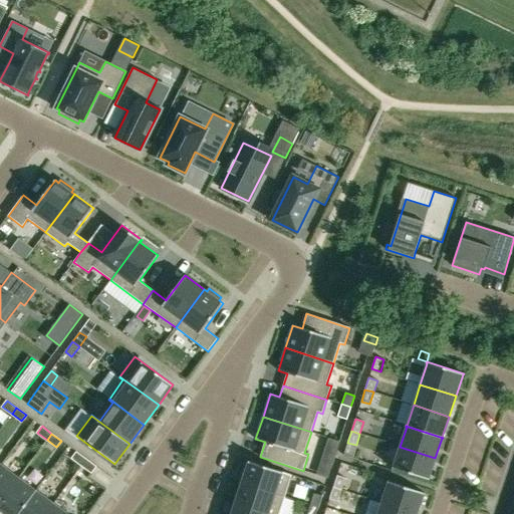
[(430,479),(429,478),(435,458),(400,447),(394,467),(393,467),(392,468),(429,480),(430,479)]
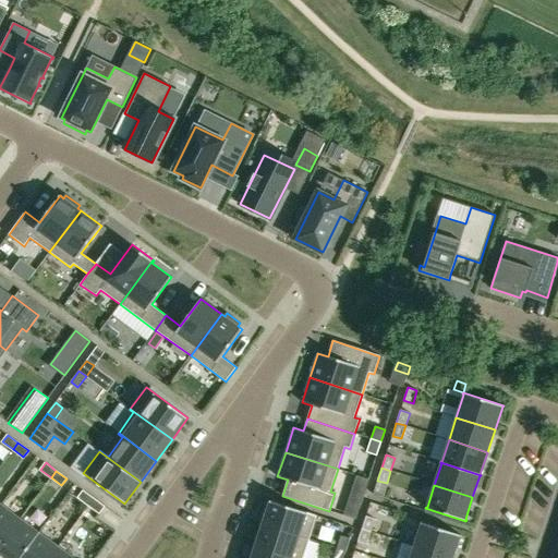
[(77,497),(88,505),(94,498),(83,490),(77,497)]
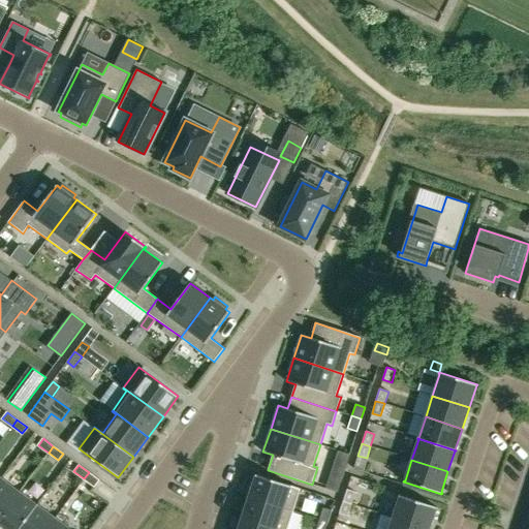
[(94,487),(98,479),(89,472),(84,478),(94,487)]
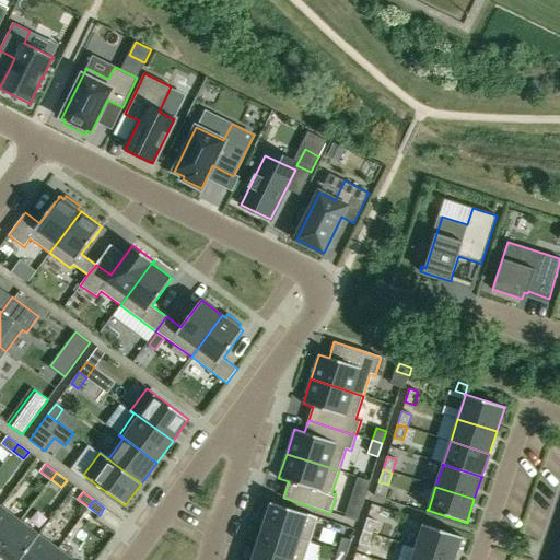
[(270,504),(264,525),(311,540),(318,517),(270,502),(270,504)]
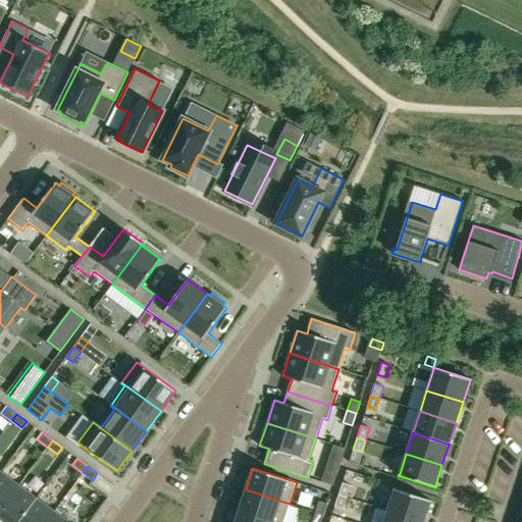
[(333,481),(336,472),(326,468),(323,478),(333,481)]
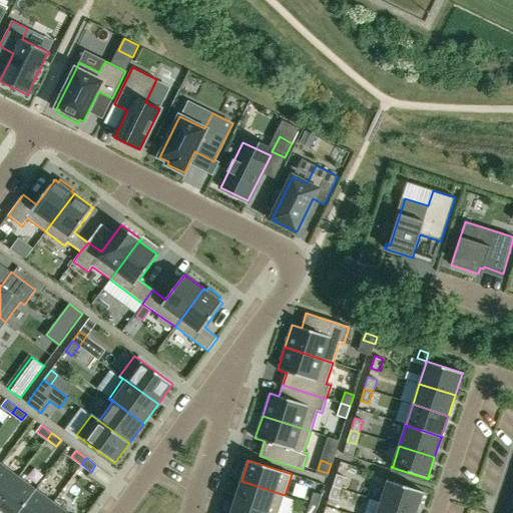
[(0,465),(0,502),(19,477),(1,464),(0,465)]
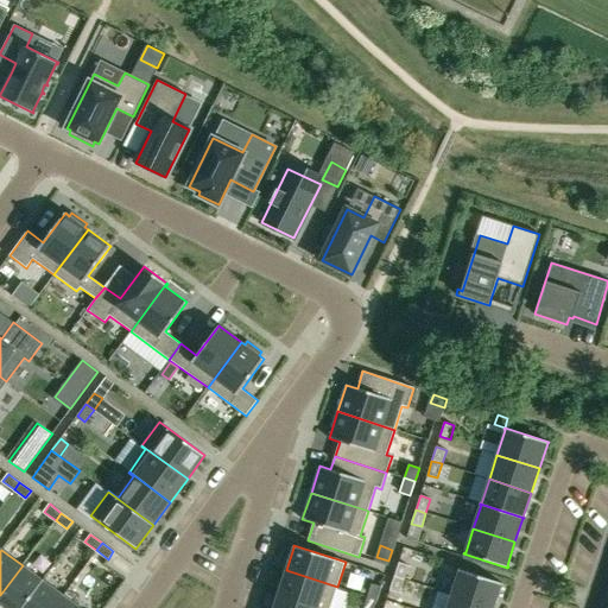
[(409,565),(399,562),(394,576),(404,580),(409,565)]
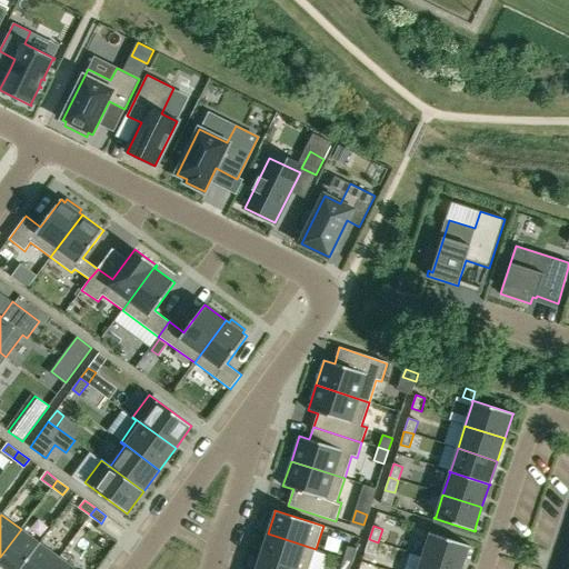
[(40,542),(21,529),(0,557),(0,565),(6,568),(20,568),(41,542),(40,541),(40,542)]
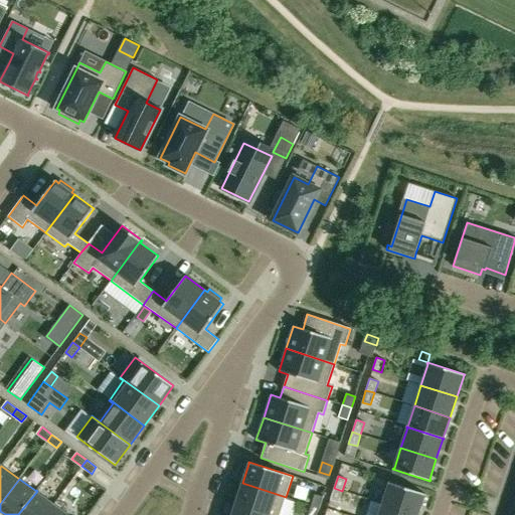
[(416,514),(417,514),(424,495),(425,495),(425,494),(388,482),(388,483),(389,483),(382,504),(416,514)]
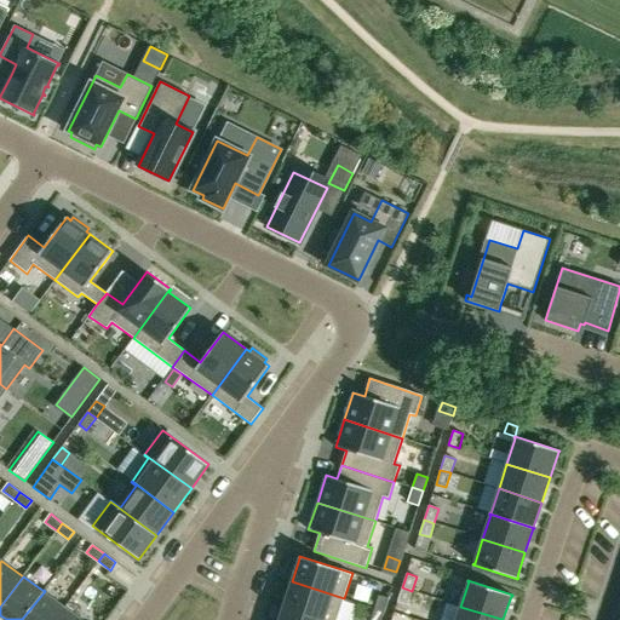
[(292,581),(283,607),(323,619),(336,619),(344,598),(292,581)]
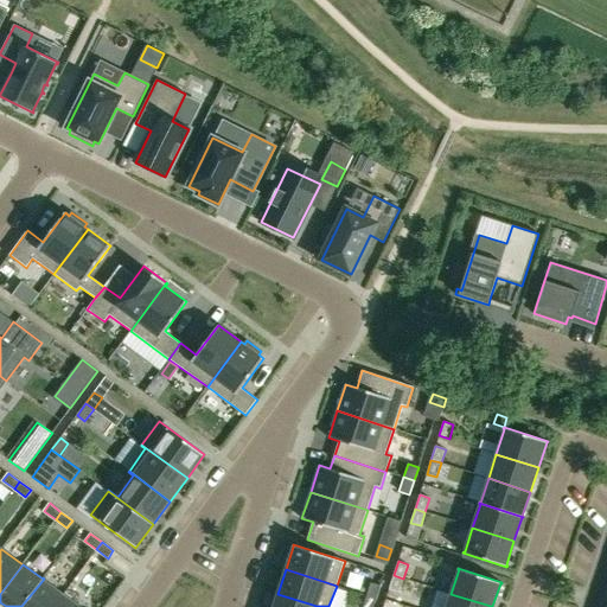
[(394,575),(389,589),(398,593),(403,579),(394,575)]
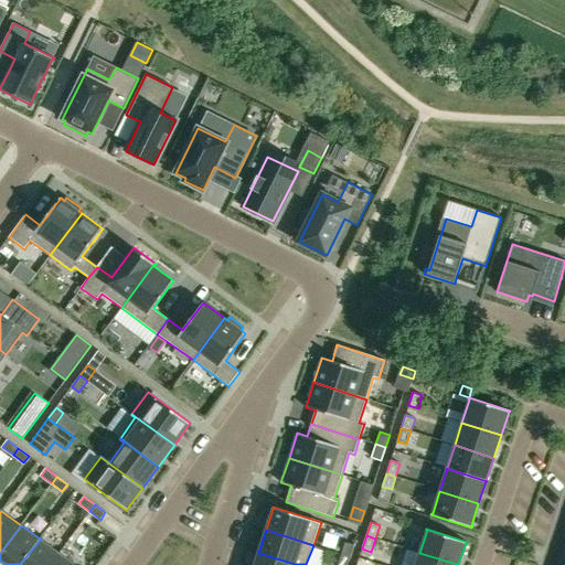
[(51,564),(60,554),(41,540),(41,539),(20,564),(51,564)]
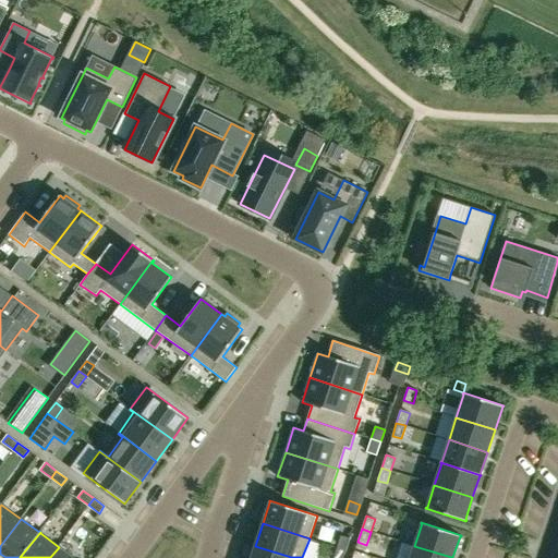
[(344,550),(349,537),(340,535),(336,547),(344,550)]
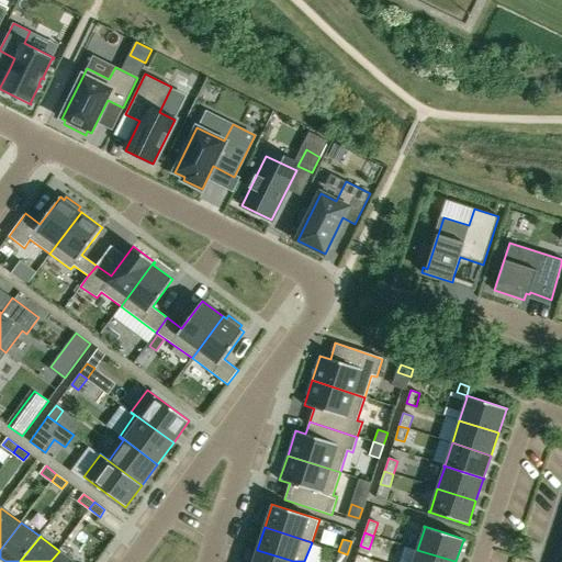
[(293,561),(257,550),(253,561),(293,561)]
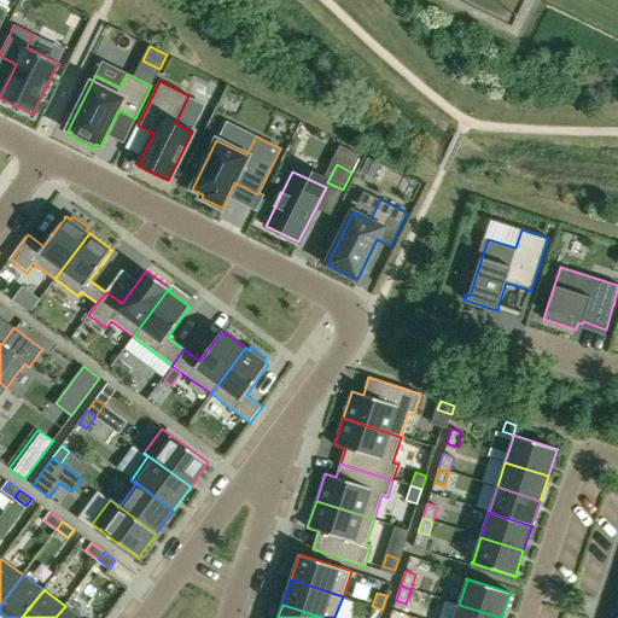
[(500,617),(459,605),(454,617),(500,617)]
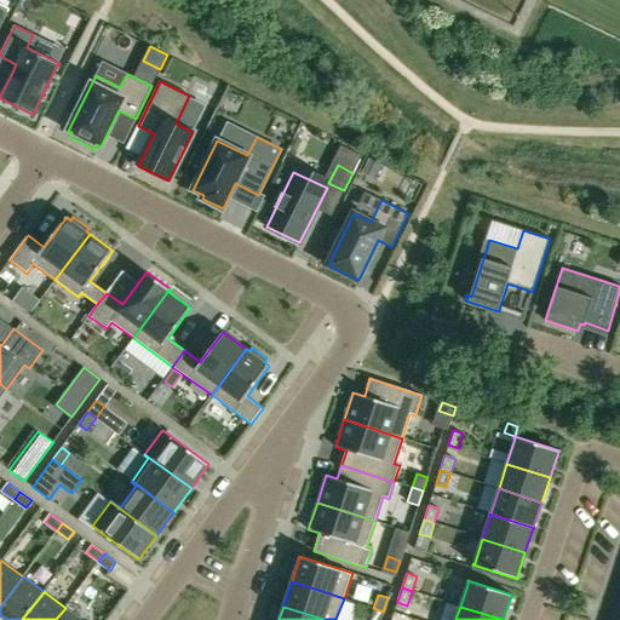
[(82,619),(65,608),(56,619),(82,619)]
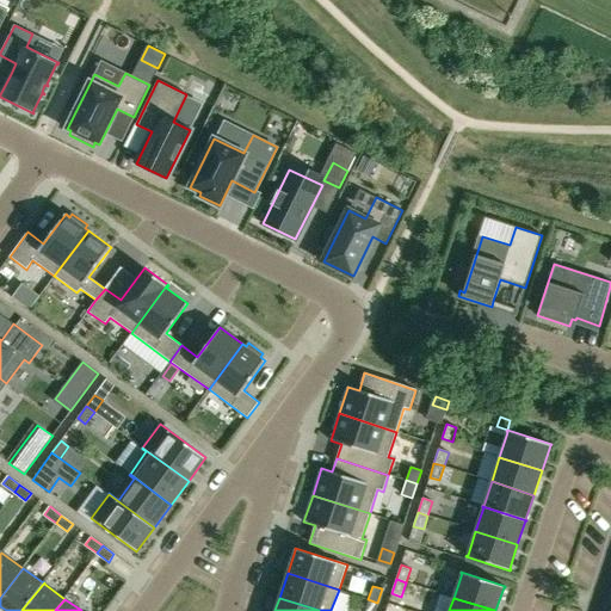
[(374,610),(377,603),(368,599),(364,610),(374,610)]
